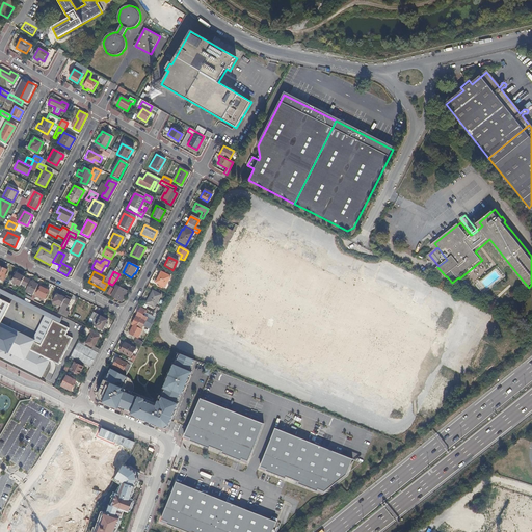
[(168,276),(159,272),(154,283),(163,288),(168,276)]
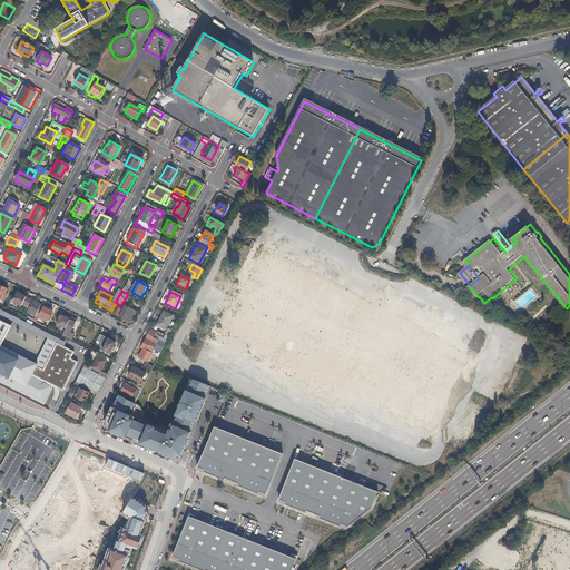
[(22,297),(23,296),(16,293),(10,303),(18,306),(20,303),(22,297)]
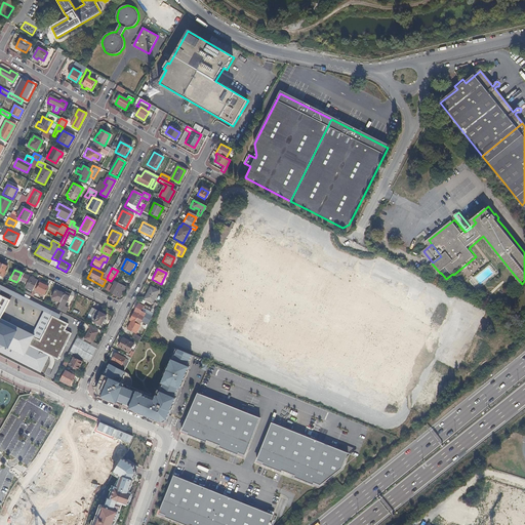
[(21,274),(18,279),(26,283),(23,287),(30,291),(35,282),(35,281),(21,274)]
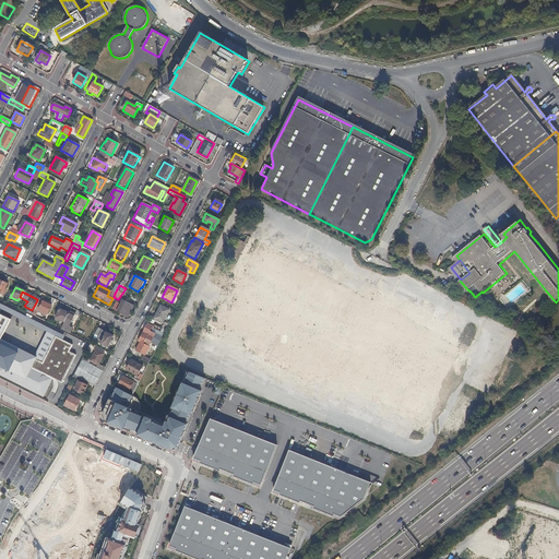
[(49,306),(37,300),(32,310),(30,314),(33,316),(35,312),(43,317),(49,306)]
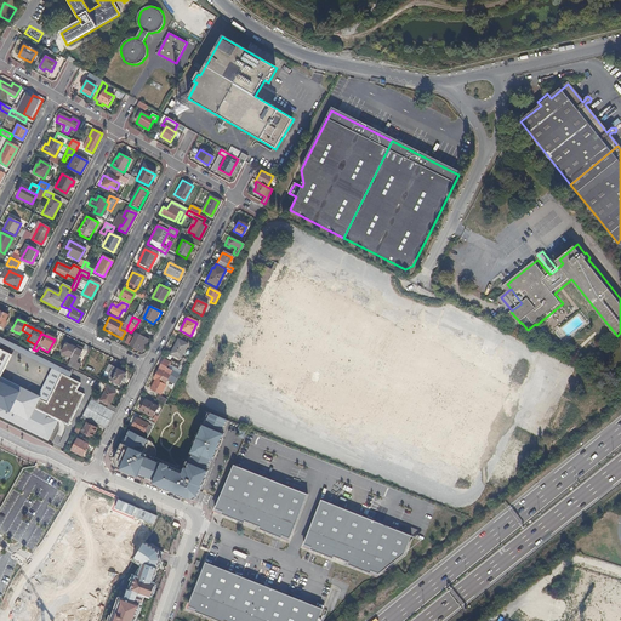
[(127,339),(124,345),(140,353),(147,340),(135,334),(131,340),(127,339)]
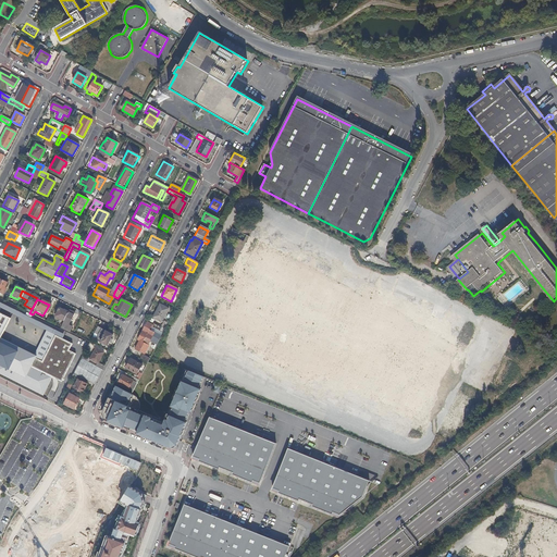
[(168,309),(159,305),(151,318),(161,322),(168,309)]
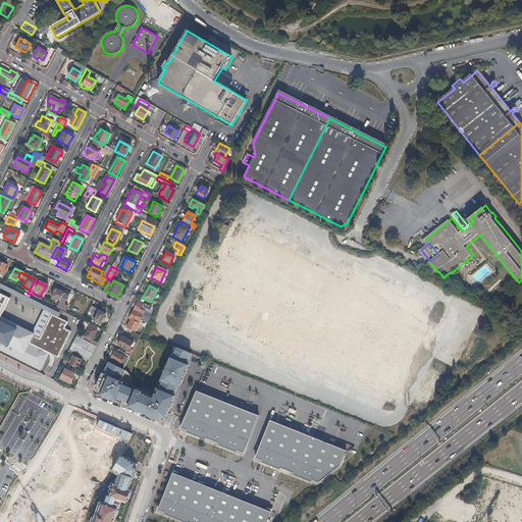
[(53,289),(49,297),(57,300),(61,292),(53,289)]
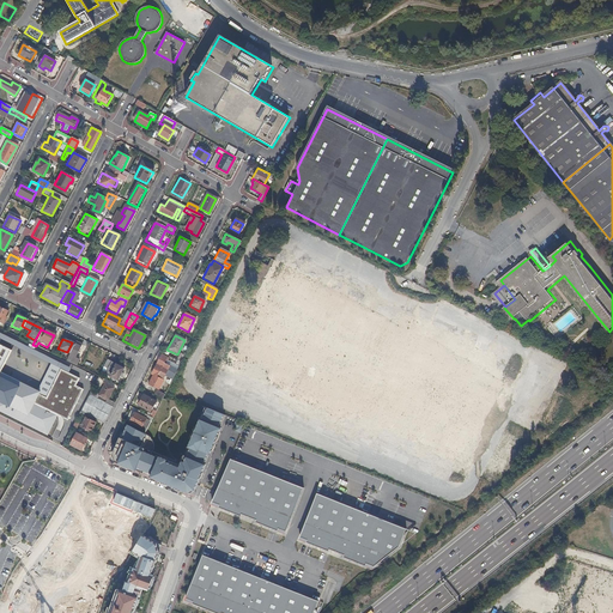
[(0,412),(47,436),(59,416),(66,419),(83,388),(76,384),(79,376),(60,366),(46,395),(40,393),(43,387),(0,365),(10,346),(0,341),(0,412)]
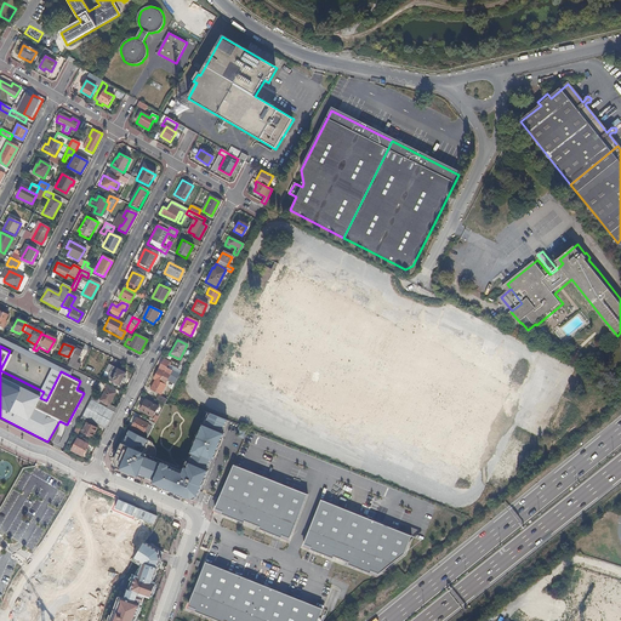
[(80,349),(74,346),(73,347),(68,357),(63,365),(74,370),(78,364),(74,362),(80,349)]
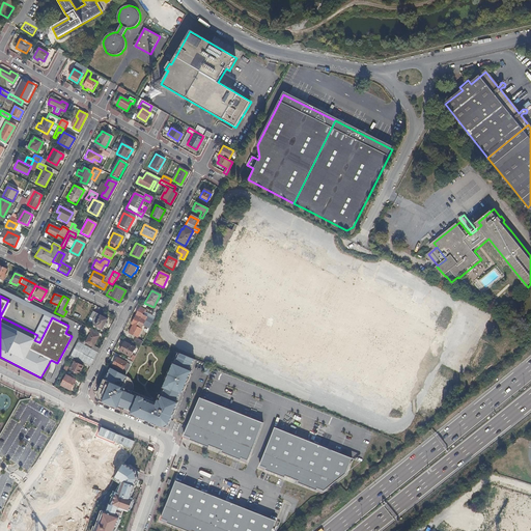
[(139,307),(134,316),(150,325),(152,322),(144,317),(145,316),(141,314),(143,309),(139,307)]
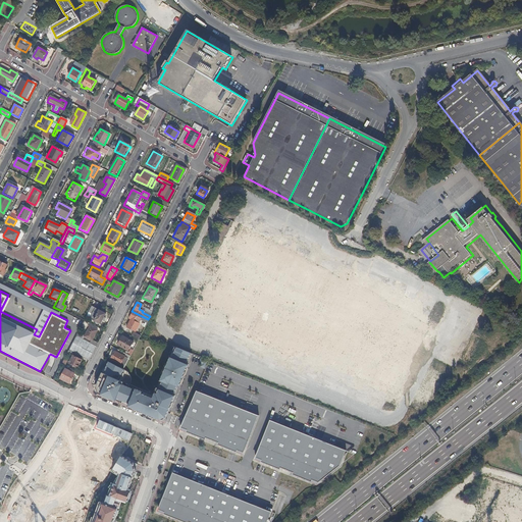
[(105,314),(91,306),(87,313),(91,315),(89,319),(99,324),(105,314)]
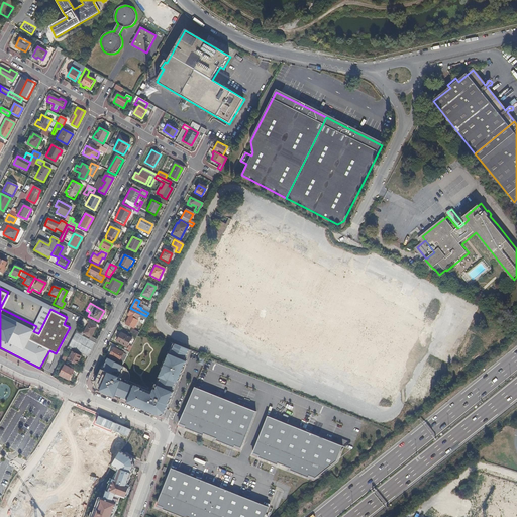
[(146,316),(130,308),(126,316),(127,317),(123,325),(132,329),(136,322),(135,321),(138,315),(145,318),(146,316)]
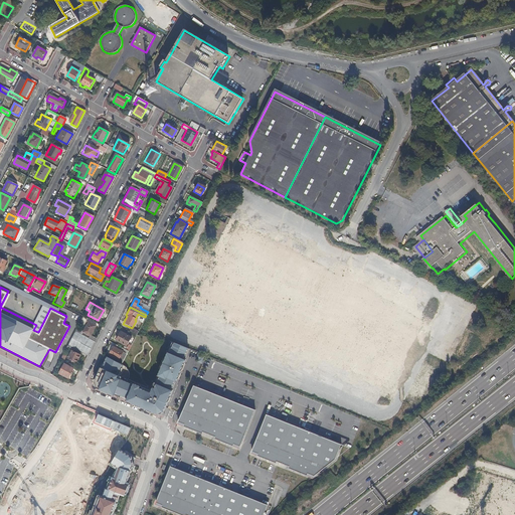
[(95,327),(87,323),(81,333),(87,337),(89,338),(90,336),(95,327)]
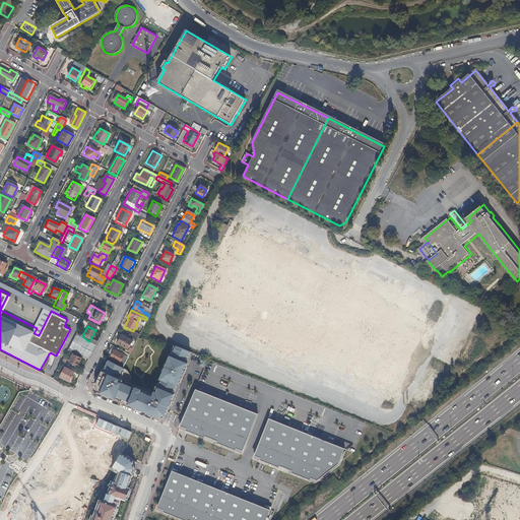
[(87,359),(94,345),(87,341),(86,341),(79,338),(76,336),(75,335),(72,339),(71,342),(68,348),(76,353),(80,355),(87,359)]
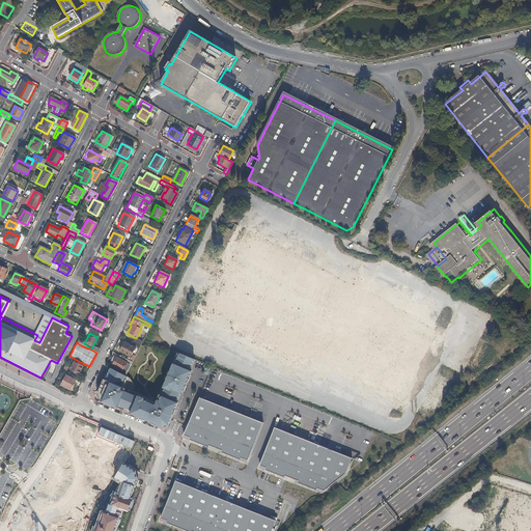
[(123,342),(118,351),(130,356),(134,347),(123,342)]
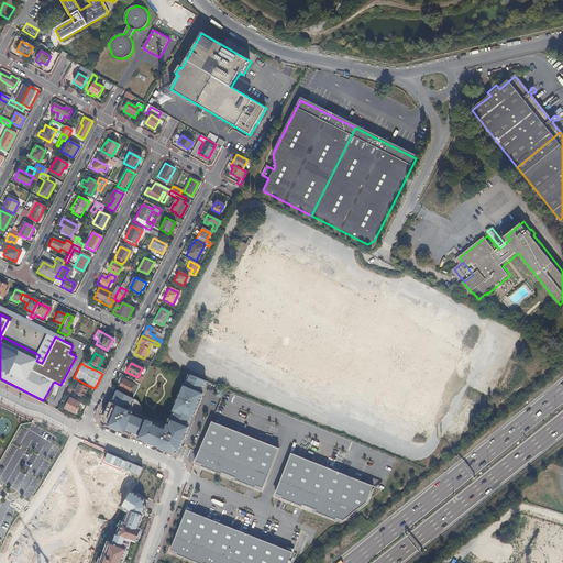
[(139,416),(131,433),(130,435),(173,454),(174,454),(175,454),(176,454),(176,453),(177,453),(178,453),(178,452),(179,452),(209,382),(188,373),(183,385),(178,383),(165,410),(167,411),(164,418),(162,417),(158,423),(139,416)]
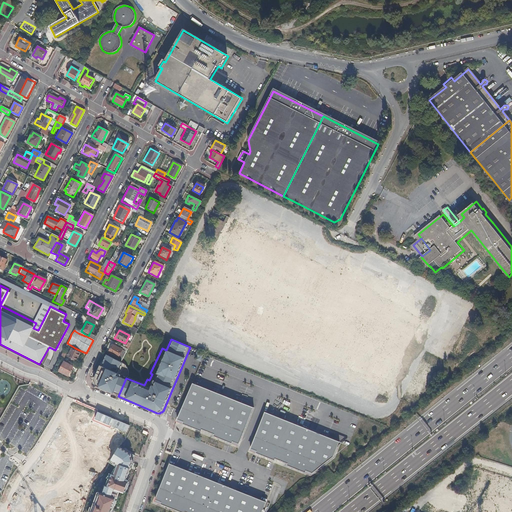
[(78,353),(79,350),(75,348),(67,343),(66,345),(70,348),(66,357),(74,361),(78,353)]
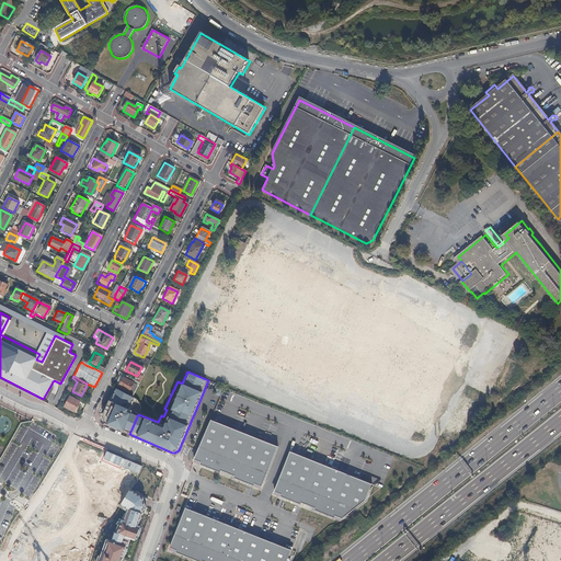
[(124,378),(122,377),(117,387),(127,392),(129,393),(128,396),(132,398),(137,387),(139,382),(132,378),(127,376),(126,378),(125,377),(124,378)]
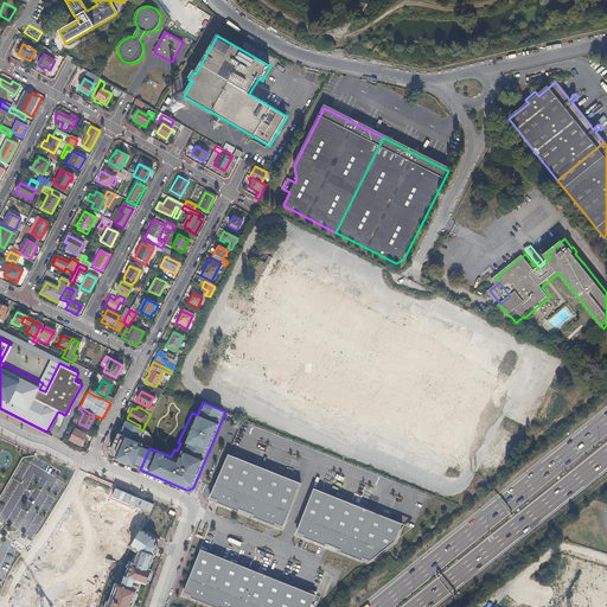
[(132,425),(121,419),(119,423),(116,422),(104,446),(108,455),(126,464),(142,430),(139,428),(132,425)]
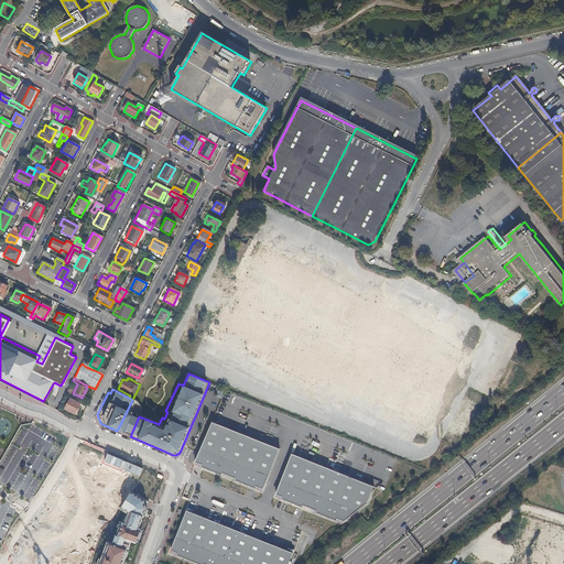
[(73,414),(80,402),(71,397),(69,399),(68,399),(63,409),(73,414)]
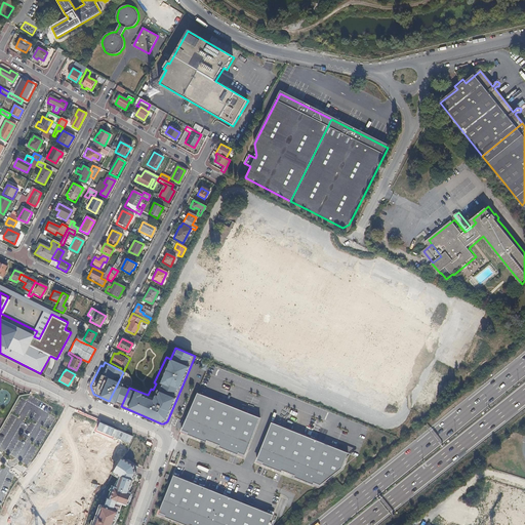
[(123,372),(109,401),(111,402),(112,400),(122,404),(129,388),(130,387),(130,386),(130,385),(130,382),(130,381),(130,380),(130,379),(129,377),(129,376),(128,375),(127,374),(126,374),(125,373),(123,372)]
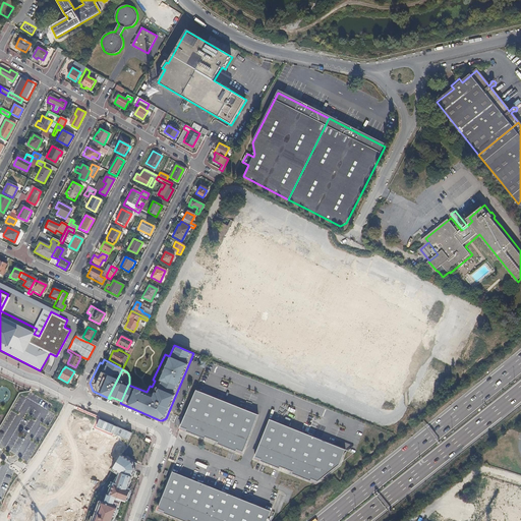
[(241,455),(258,413),(196,387),(178,426),(241,455)]
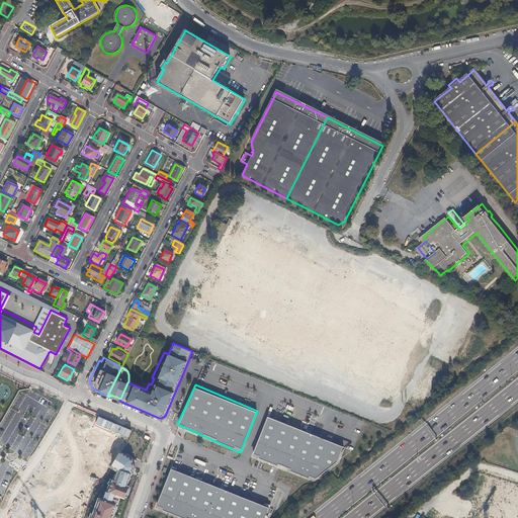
[(350,446),(267,414),(252,455),(313,480),(350,446)]
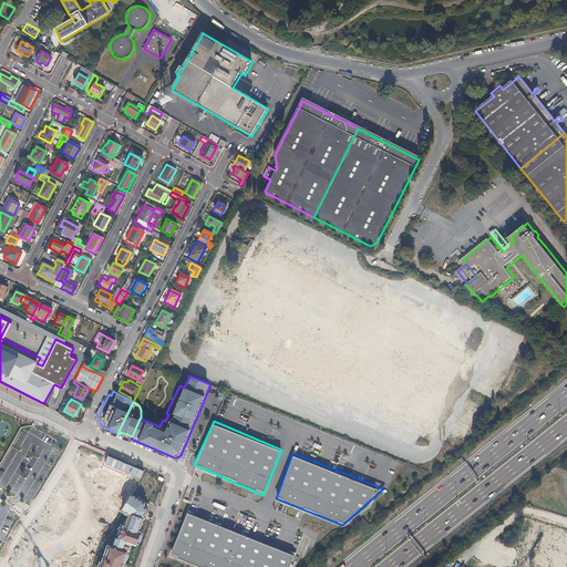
[(90,503),(93,505),(95,501),(100,504),(112,482),(104,477),(90,503)]
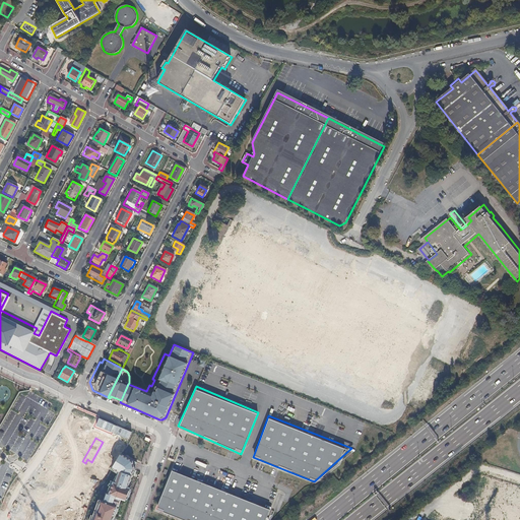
[(129,486),(137,462),(133,461),(119,451),(111,466),(117,470),(109,484),(105,500),(99,498),(91,519),(113,519),(118,507),(119,507),(122,499),(126,500),(131,488),(129,486)]
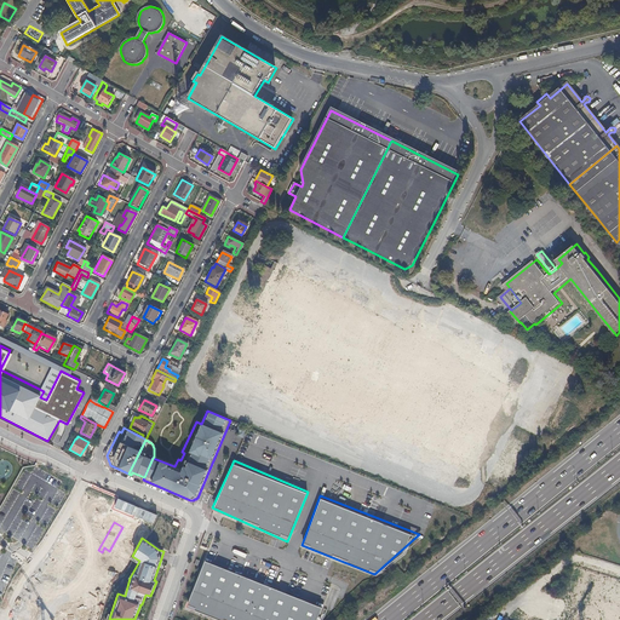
[(314,619),(321,601),(205,555),(185,606),(223,619),(314,619)]
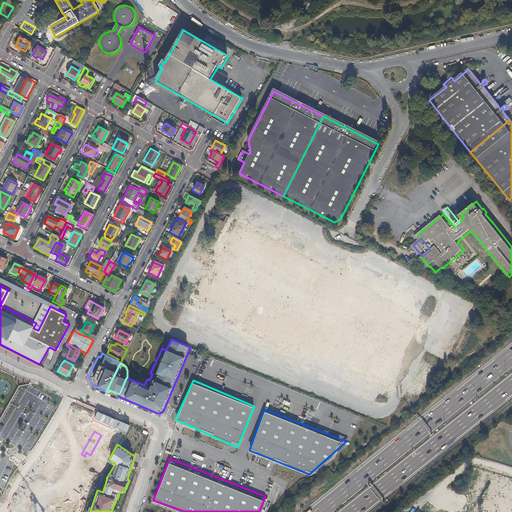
[(85,464),(78,460),(72,469),(79,473),(85,464)]
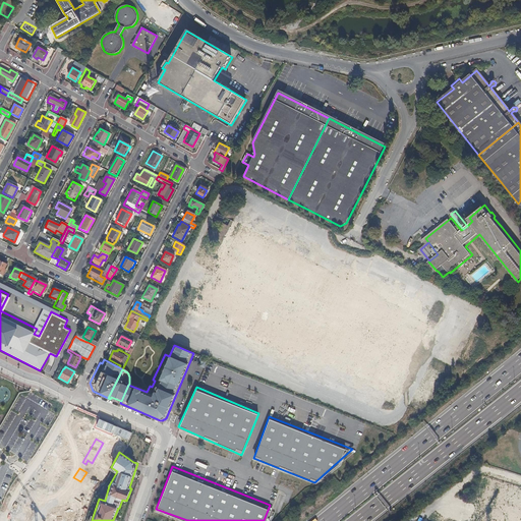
[(0,501),(20,512),(34,485),(7,472),(0,485),(0,501)]
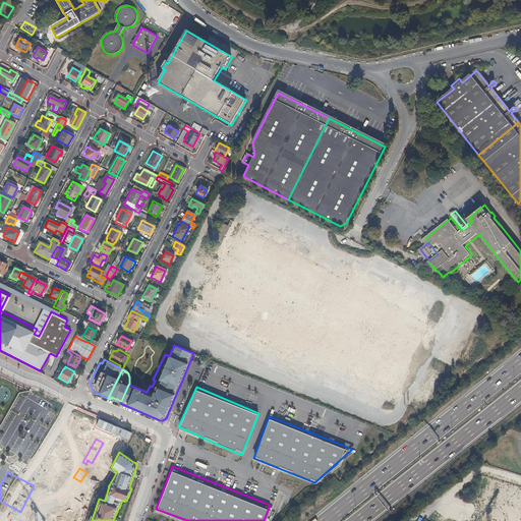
[(520,520),(520,485),(483,475),(475,504),(470,503),(466,517),(462,516),(460,520),(520,520)]
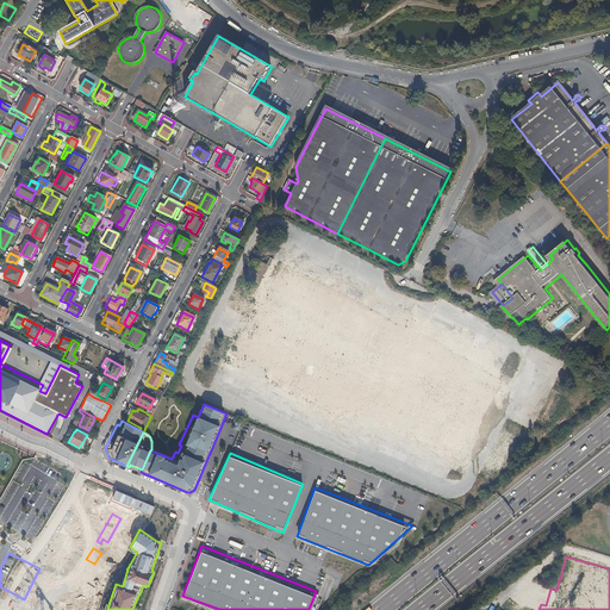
[(511,599),(533,580),(528,576),(506,595),(511,599)]
